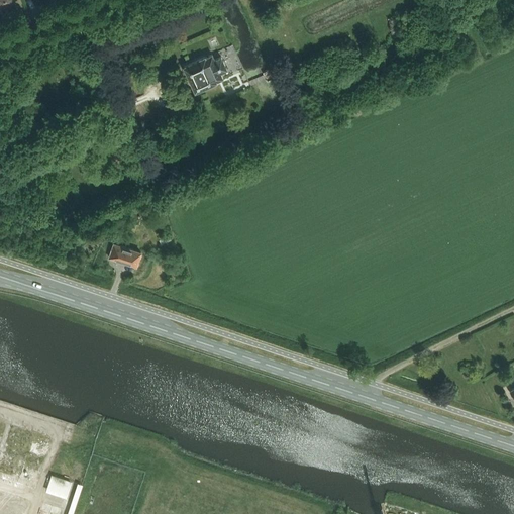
[(181,70),(192,95),(214,85),(213,84),(220,81),(217,76),(224,73),(218,60),(211,63),(209,58),(202,61),(202,60),(181,70)]
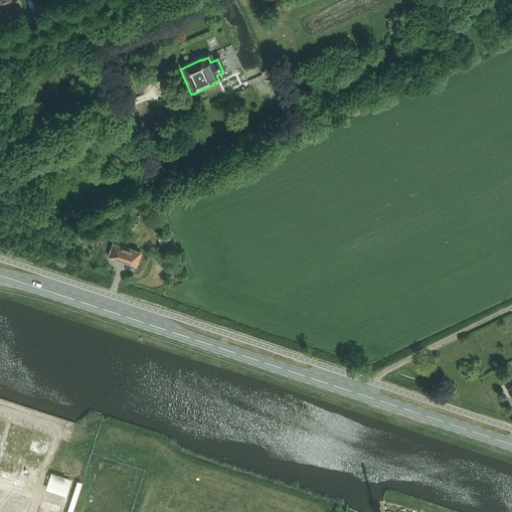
[(299,91),(308,86),(303,74),(294,79),(299,91)]
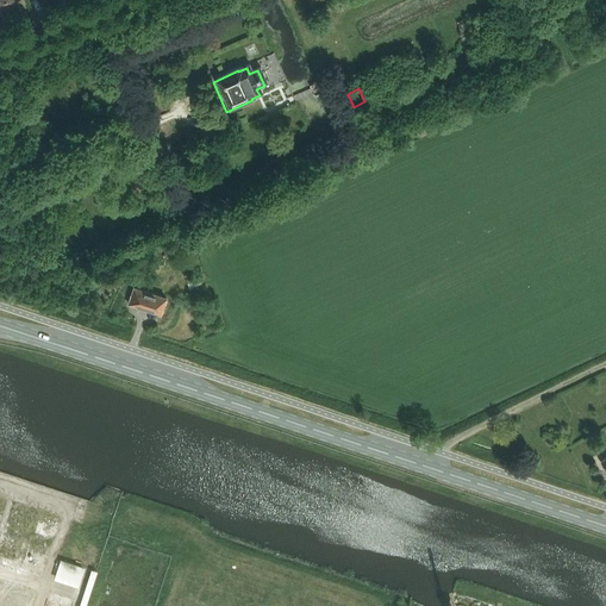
[(197,280),(183,287),(188,293),(200,286),(197,280)]
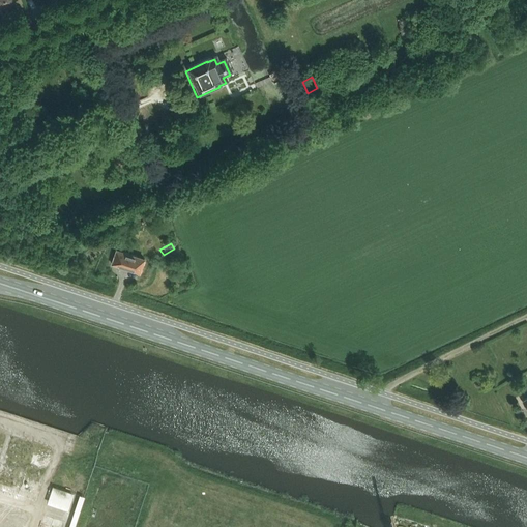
[(109,267),(137,276),(141,262),(114,253),(109,267)]
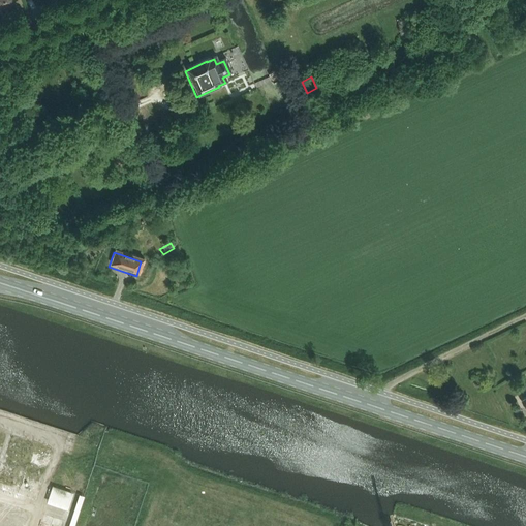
[(68,511),(74,493),(53,486),(48,504),(68,511)]
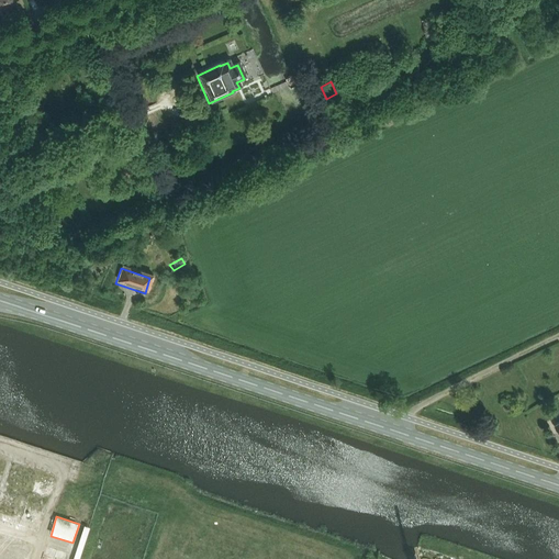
[(25,558),(28,550),(0,544),(0,558),(25,558)]
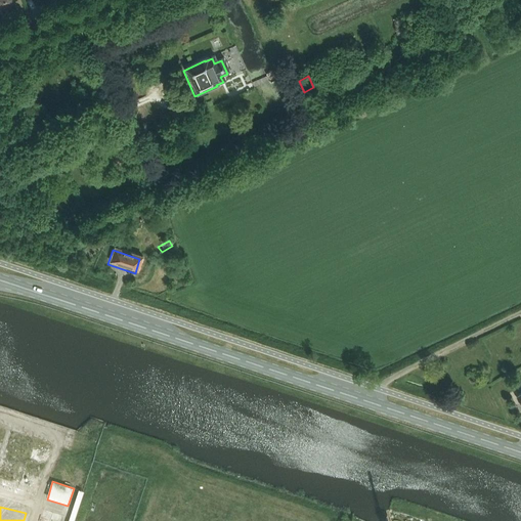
[(61,520),(63,517),(43,510),(39,520),(61,520)]
